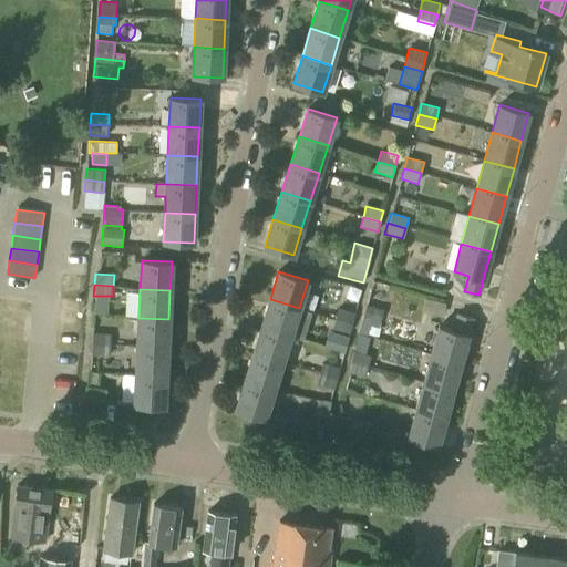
[(290,336),(299,308),(270,299),(261,327),(290,336)]
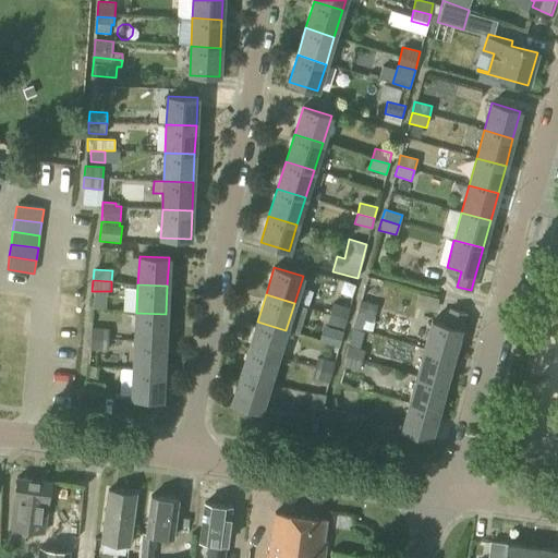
[(328,314),(347,318),(349,307),(350,308),(352,298),(343,295),(341,305),(331,303),(328,314)]
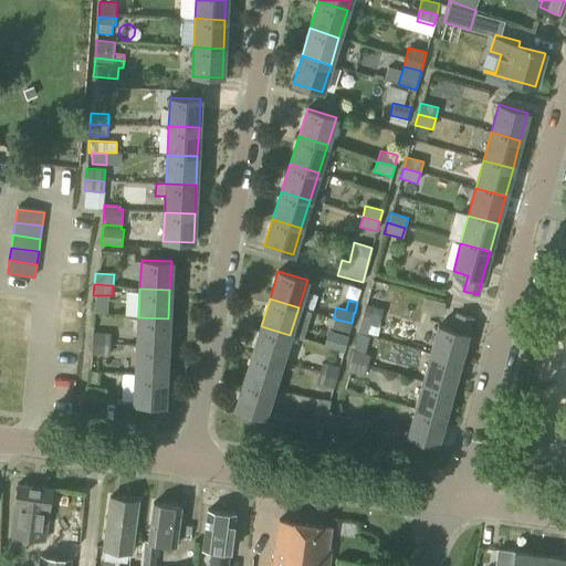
[(380,322),(384,310),(366,304),(363,317),(380,322)]
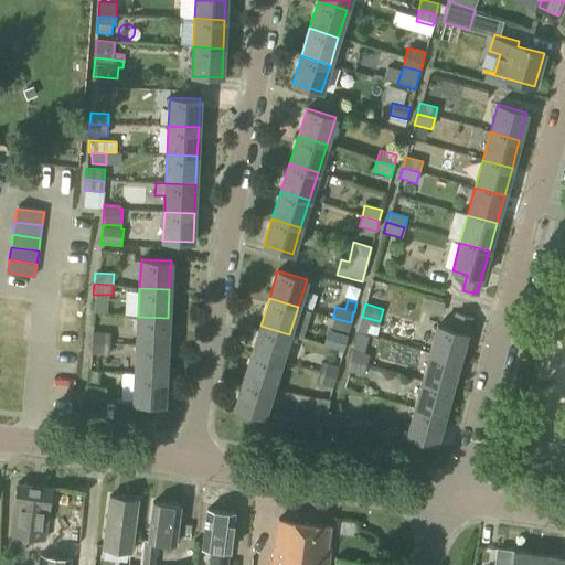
[(429,353),(458,361),(466,333),(466,332),(470,318),(456,313),(452,329),(437,324),(429,353)]
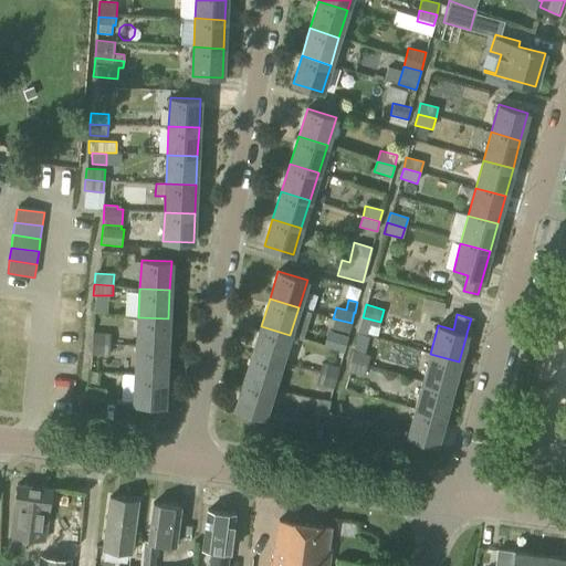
[(167,347),(168,318),(138,317),(137,346),(167,347)]
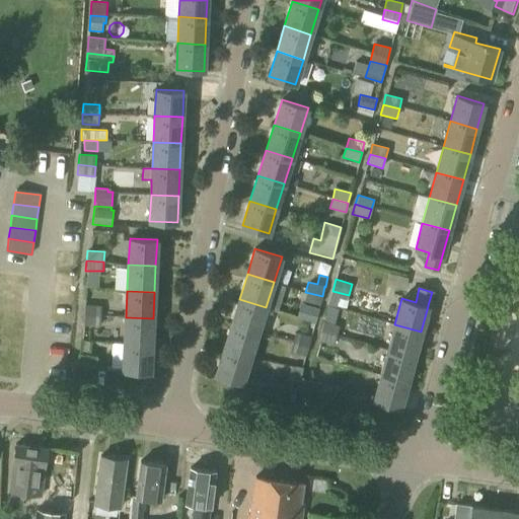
[(319,305),(322,296),(305,292),(303,301),(319,305)]
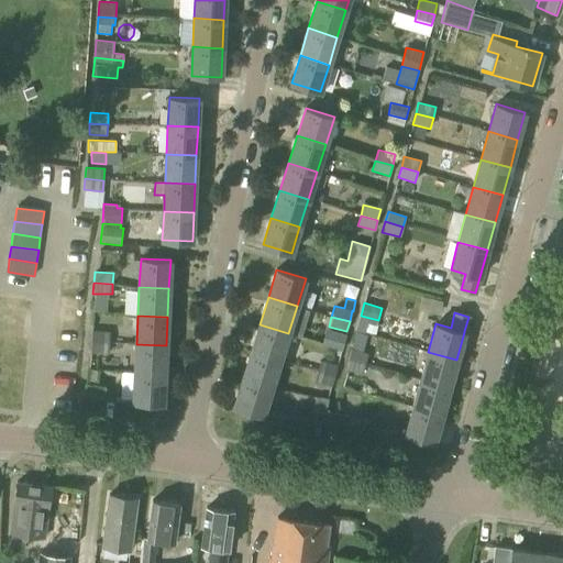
[(363,349),(378,349),(379,322),(364,322),(363,349)]
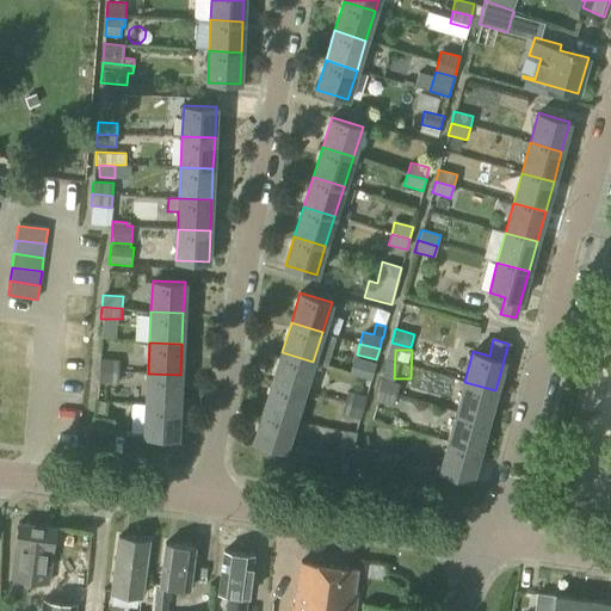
[(303,392),(313,362),(282,352),(272,382),(303,392)]
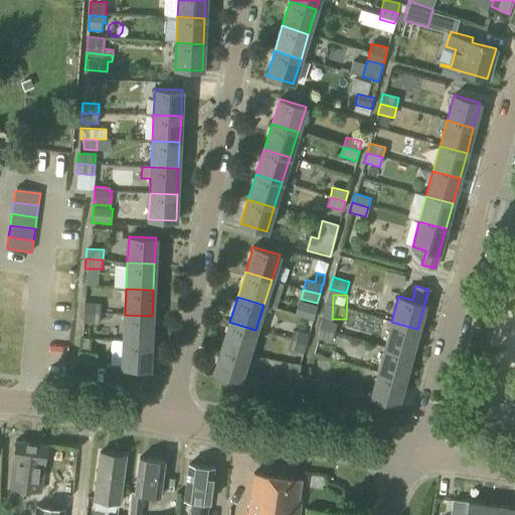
[(312,321),(316,306),(299,301),(294,317),(312,321)]
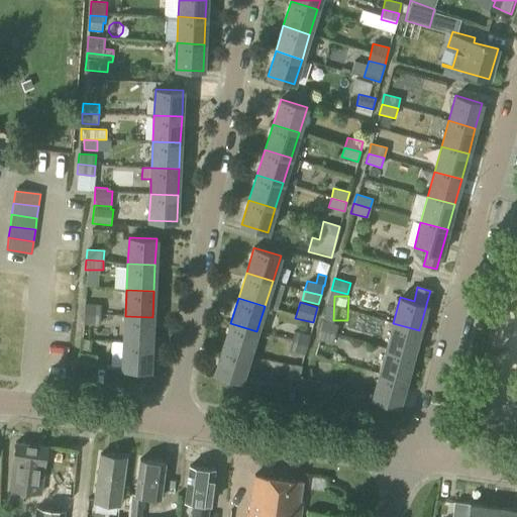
[(83,314),(100,315),(101,305),(84,304),(83,314)]
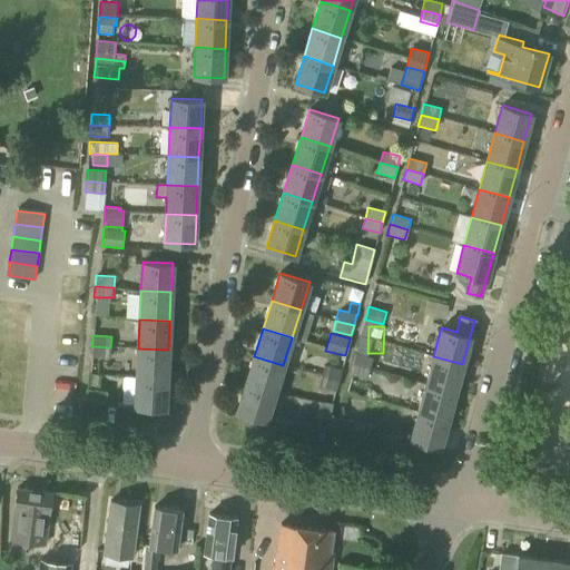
[(110,359),(110,347),(91,346),(91,357),(110,359)]
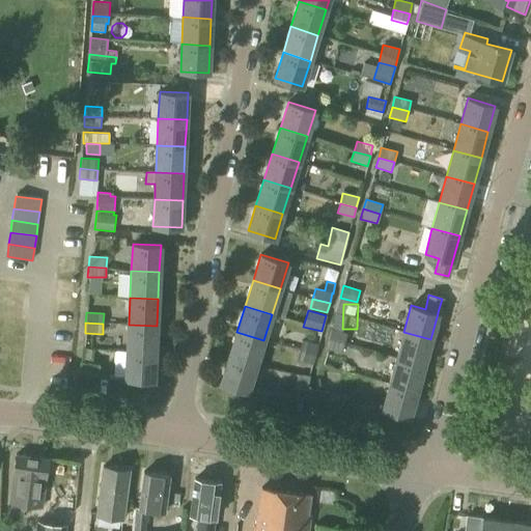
[(155,353),(157,326),(129,325),(127,352),(155,353)]
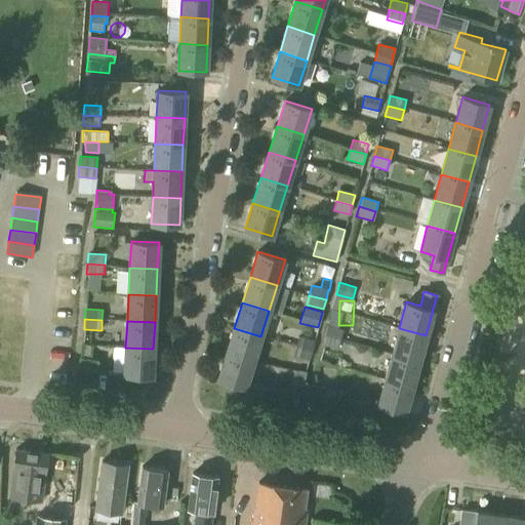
[(324,335),(340,339),(344,329),(327,325),(324,335)]
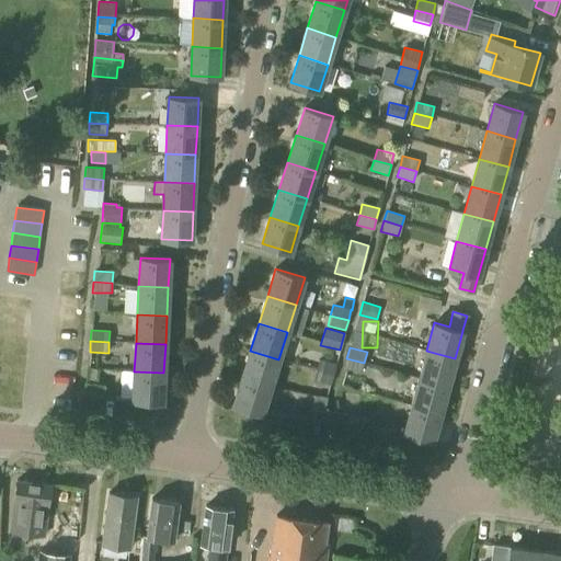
[(270,387),(278,359),(250,351),(241,377),(270,387)]
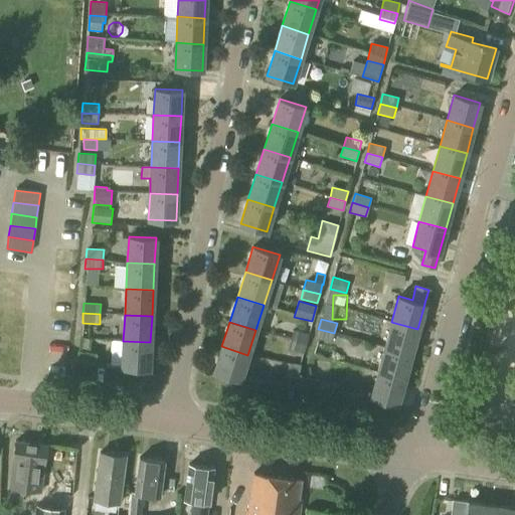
[(411,354),(417,329),(391,322),(384,347),(411,354)]
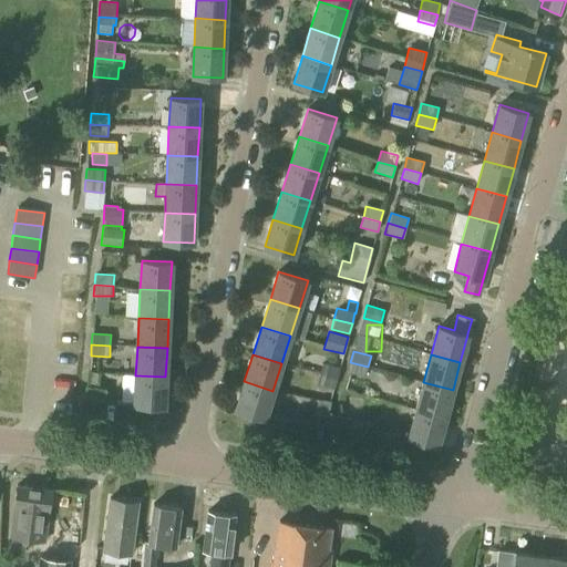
[(364,378),(368,367),(350,362),(347,372),(364,378)]
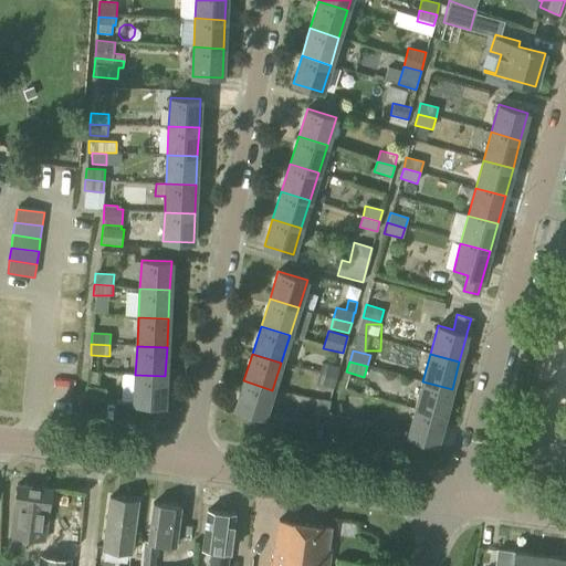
[(320,373),(336,378),(339,367),(322,363),(320,373)]
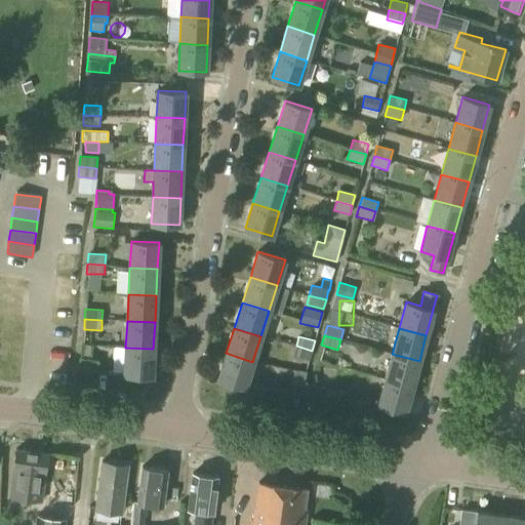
[(310,361),(312,351),(296,346),(293,356),(310,361)]
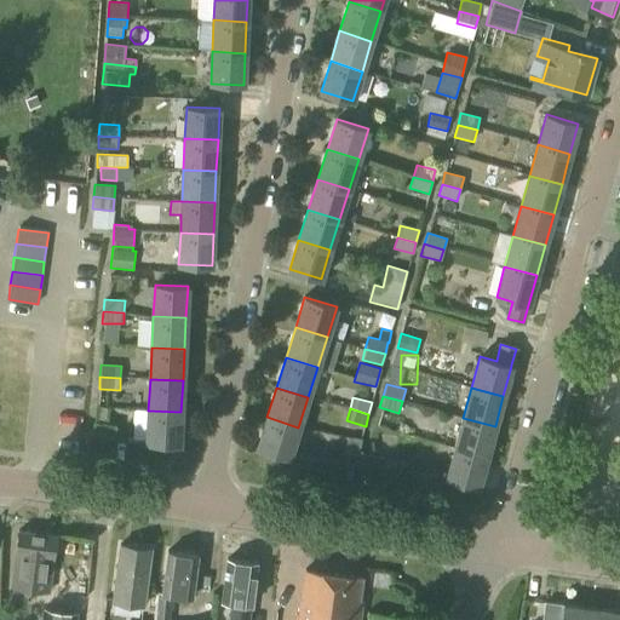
[(181,412),(148,411),(138,411),(137,423),(148,424),(147,442),(179,443),(181,412)]
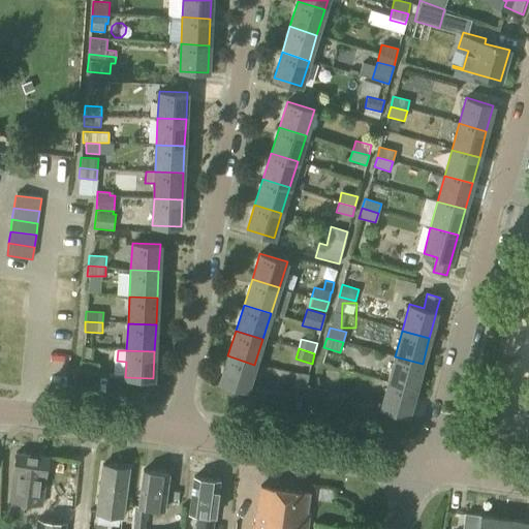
[(246,391),(254,365),(227,355),(219,381),(246,391)]
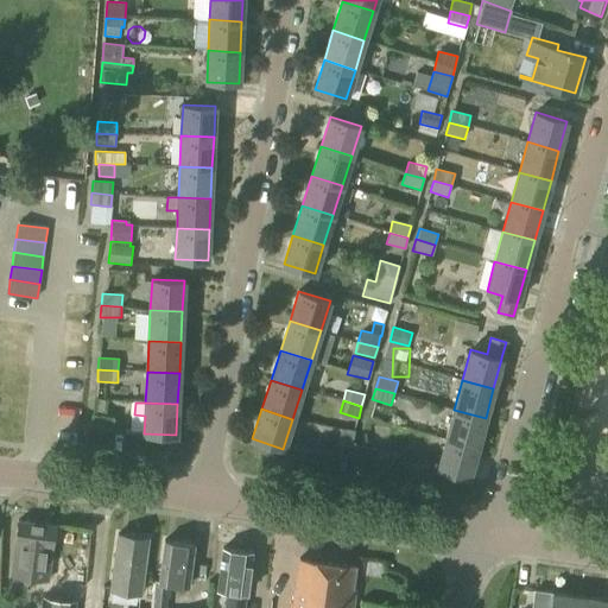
[(477,448),(486,418),(454,410),(445,439),(477,448)]
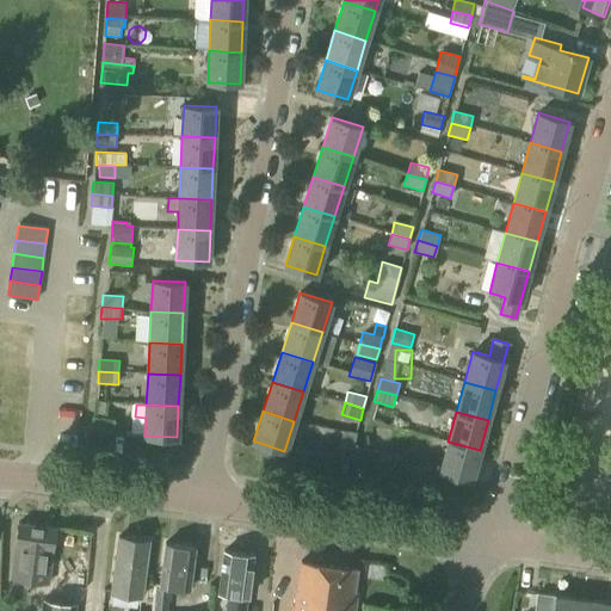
[(112,433),(113,419),(93,417),(91,430),(112,433)]
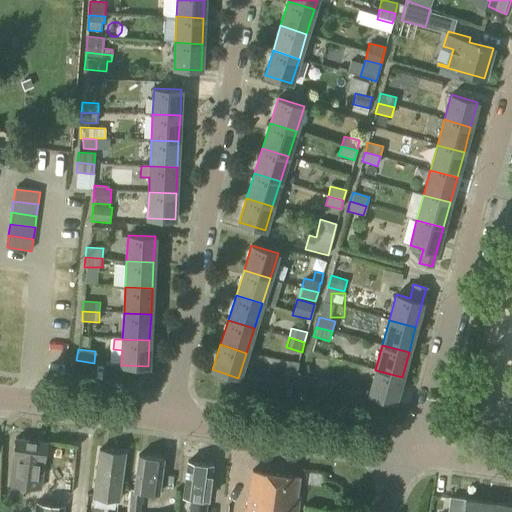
[(284,384),(284,385),(285,385),(293,386),(299,387),(301,376),(297,376),(298,364),(298,362),(287,361),(284,384)]
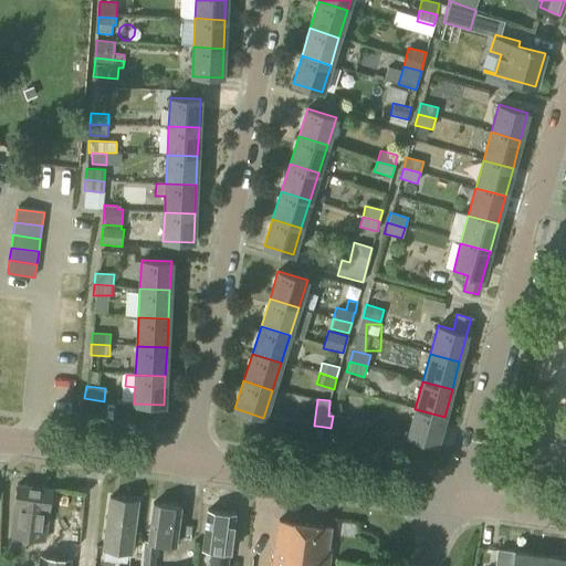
[(437,446),(444,417),(415,409),(407,437),(437,446)]
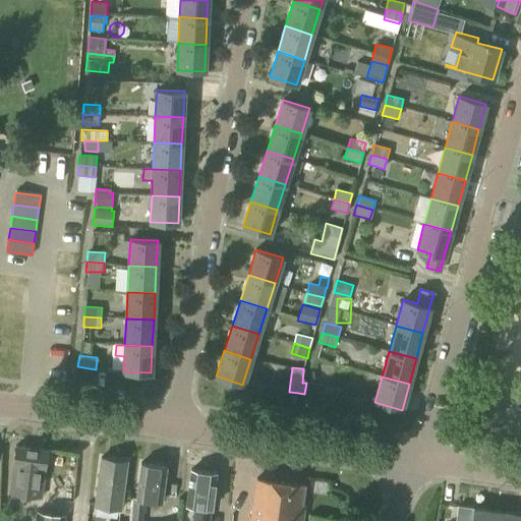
[(306,383),(304,394),(340,398),(341,388),(322,386),(323,385),(306,383)]
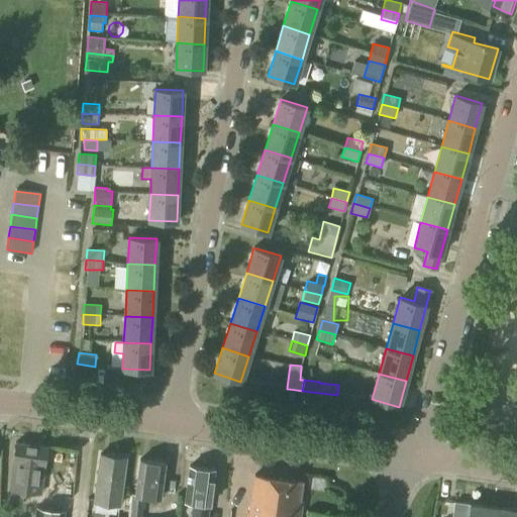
[(40,493),(46,447),(16,443),(10,489),(40,493)]
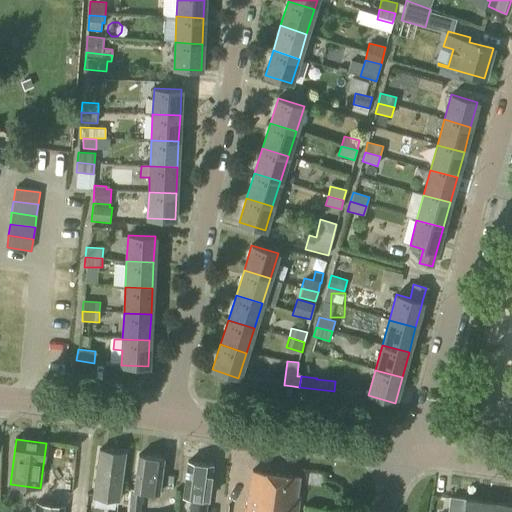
[(118,500),(124,453),(99,450),(93,497),(118,500)]
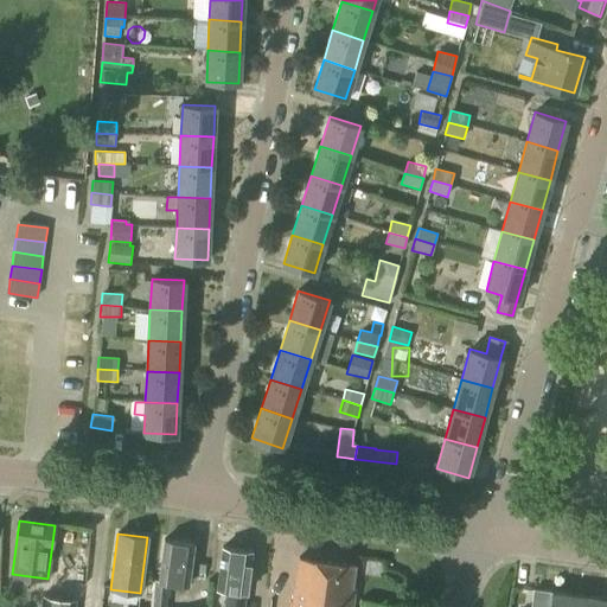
[(189,585),(192,543),(164,541),(159,581),(155,581),(152,606),(164,606),(167,583),(189,585)]
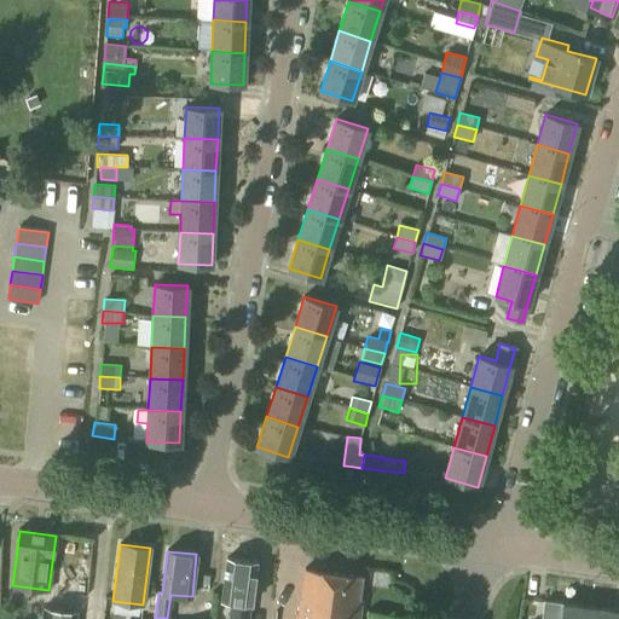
[(250,603),(256,562),(226,559),(221,600),(231,601),(229,618),(247,618),(249,603),(250,603)]
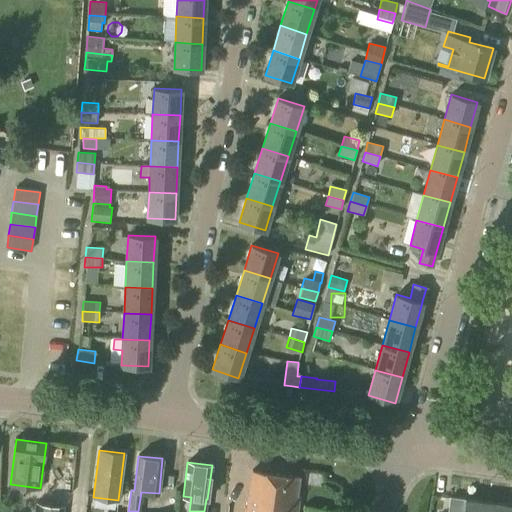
[(296,511),(298,497),(296,496),(298,477),(252,471),(247,507),(244,507),(243,511),(296,511)]
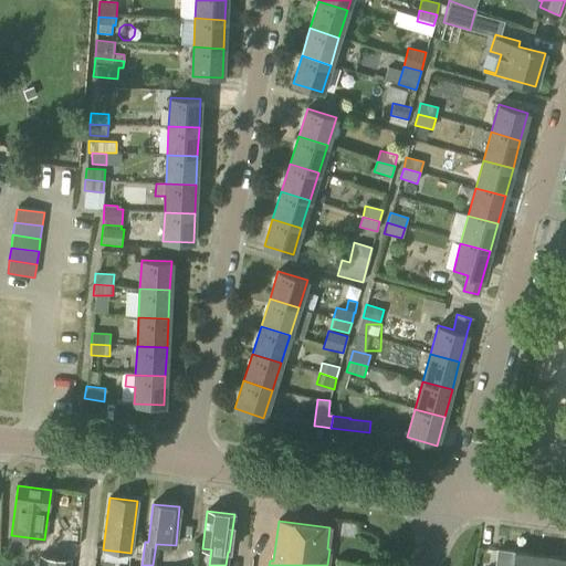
[(541,565),(542,556),(496,549),(494,565),(501,565),(541,565)]
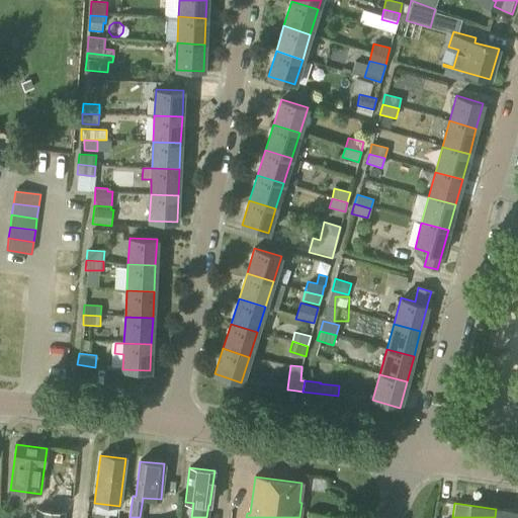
[(517,517),(517,511),(496,509),(495,517),(517,517)]
